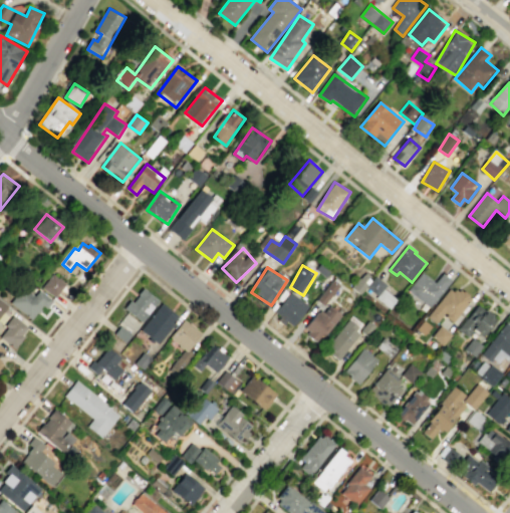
[(430,308),(454,282),(445,274),(436,283),(425,273),(410,290),(430,308)]
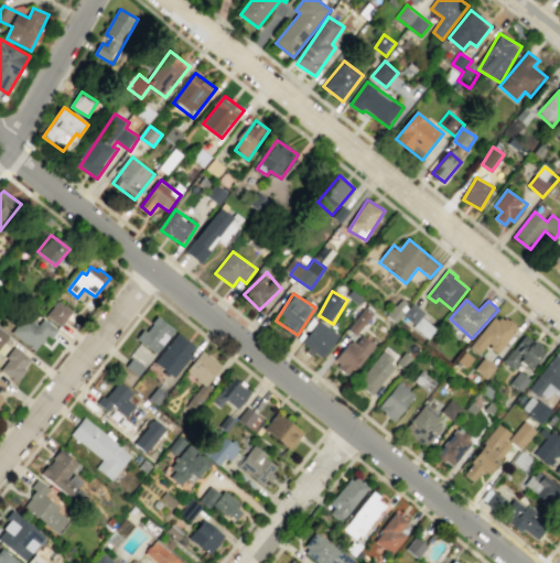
[(60,302),(49,315),(63,326),(74,313),(70,309),(71,307),(67,305),(66,305),(60,302)]
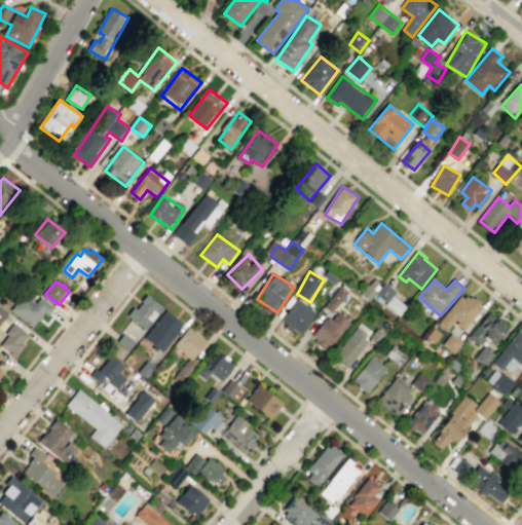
[(393,296),(397,292),(386,284),(376,296),(399,314),(406,306),(393,296)]
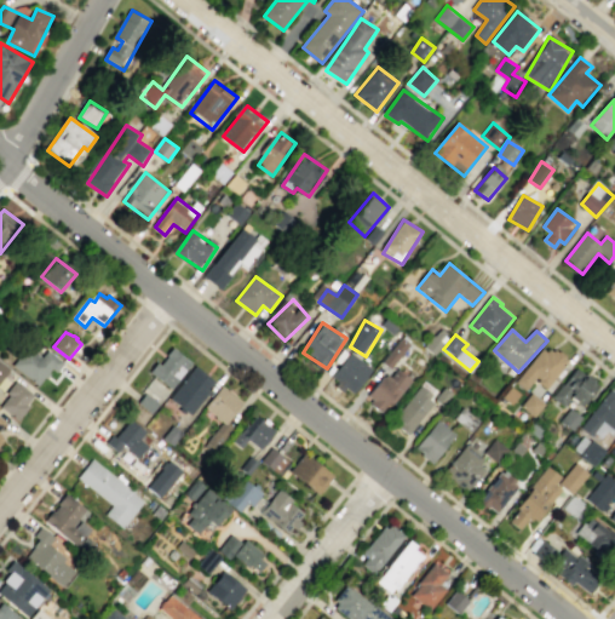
[(517,383),(528,391),(536,380),(549,390),(569,364),(547,345),(517,383)]
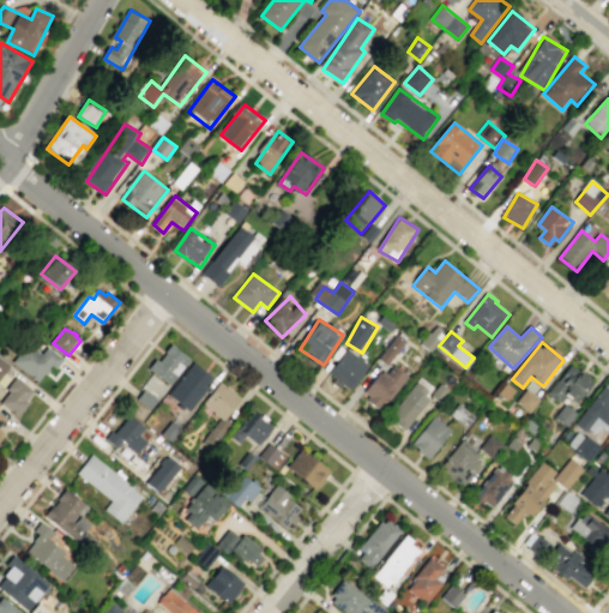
[(383,362),(391,365),(397,347),(390,343),(383,362)]
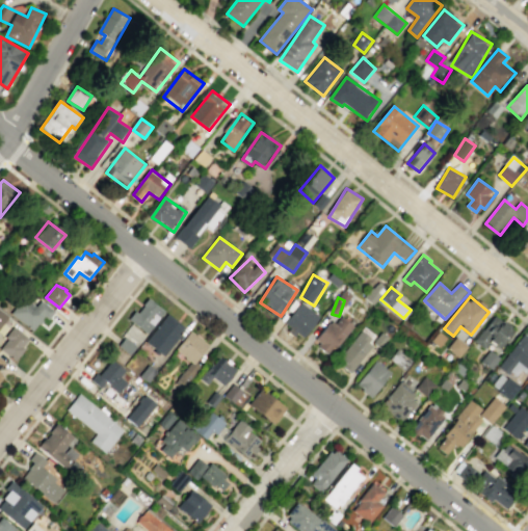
[(56,312),(43,300),(38,307),(27,298),(12,315),(33,330),(46,317),(50,320),(56,312)]
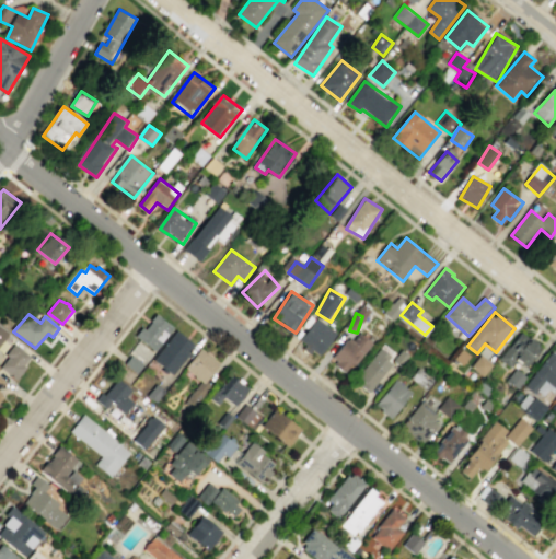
[(137,336),(143,327),(147,330),(153,322),(152,321),(158,314),(174,328),(155,351),(137,336)]
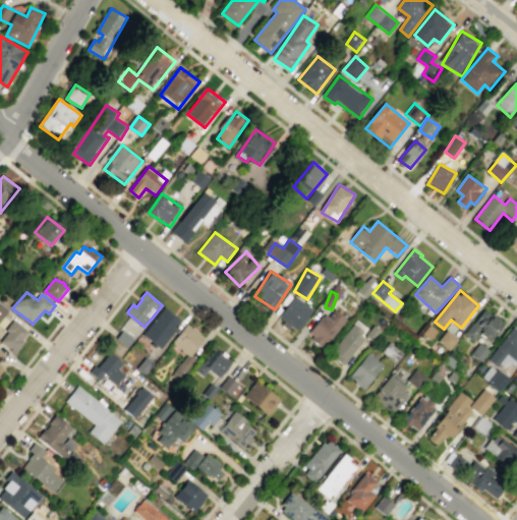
[(314,311),(296,296),(279,316),(298,332),(314,311)]
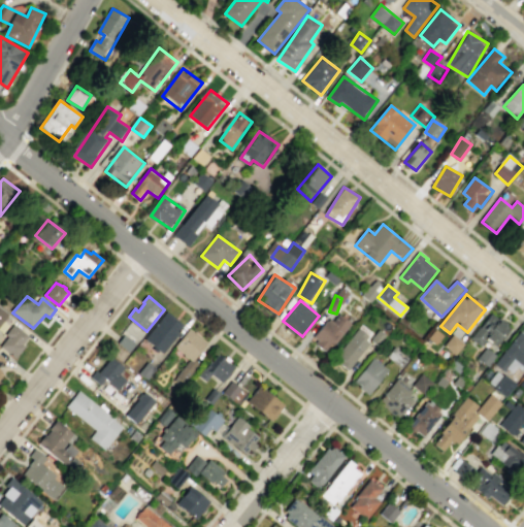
[(0,306),(0,326),(1,327),(10,316),(0,306)]
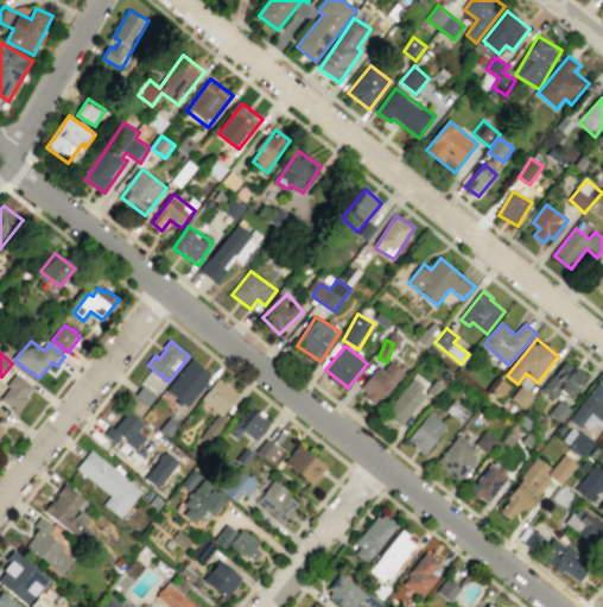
[(169,394),(191,409),(214,374),(191,360),(169,394)]
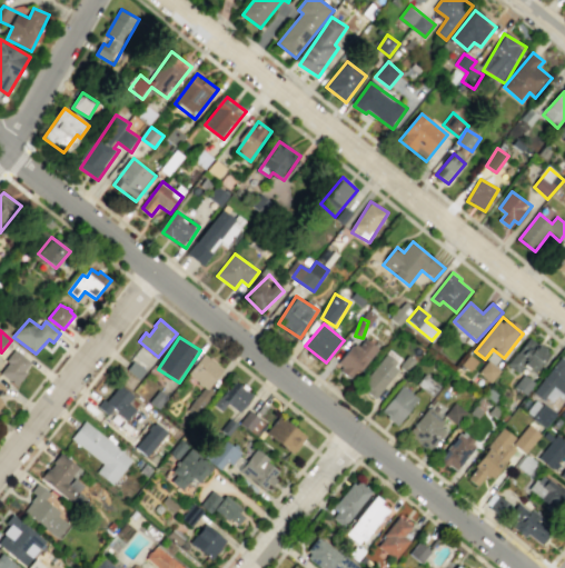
[(553,354),(531,338),(509,367),(521,375),(526,366),(537,375),(553,354)]
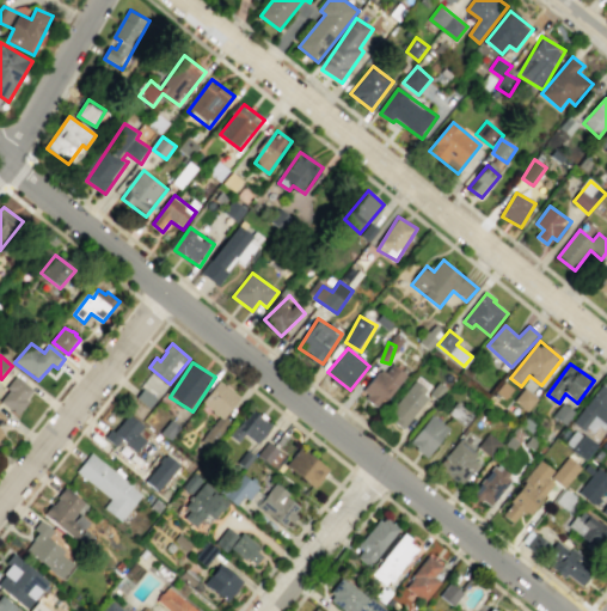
[(406,374),(393,365),(387,374),(380,370),(362,396),(382,410),(406,374)]
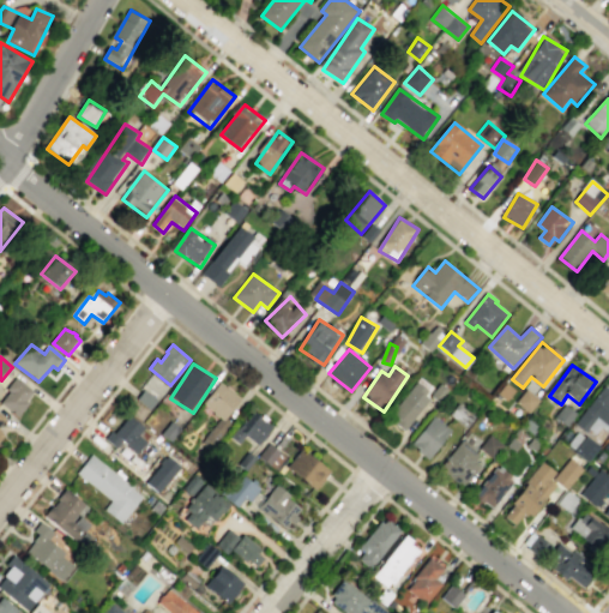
[(18,378),(8,390),(11,391),(2,403),(19,418),(30,404),(28,402),(35,391),(18,378)]
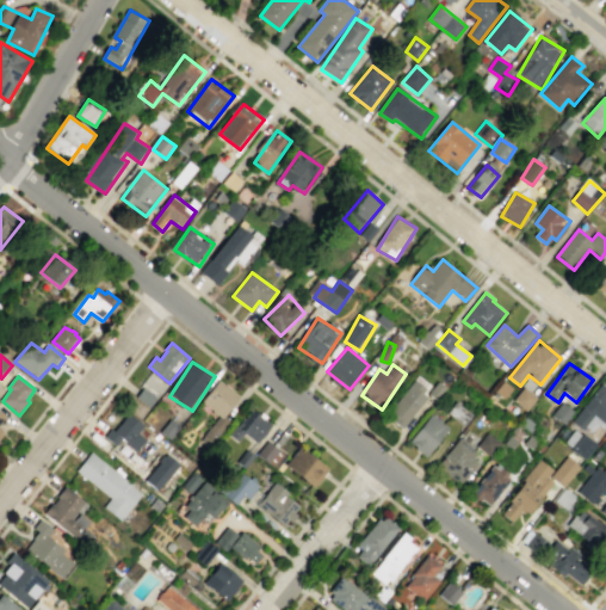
[(242,396),(221,381),(204,402),(222,417),(206,438),(214,444),(230,421),(227,418),(242,396)]
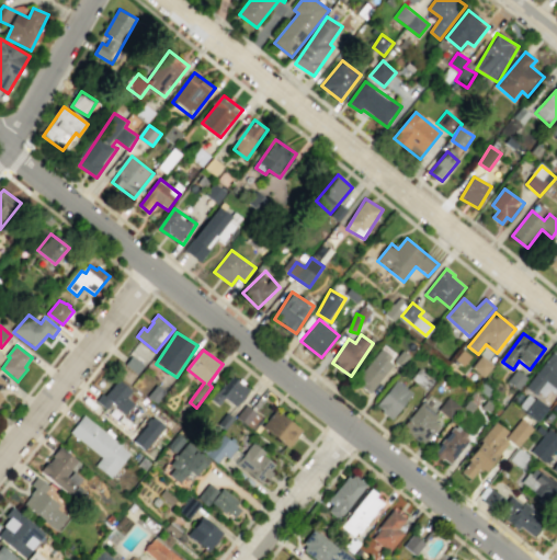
[(397,363),(382,351),(356,381),(372,393),(397,363)]
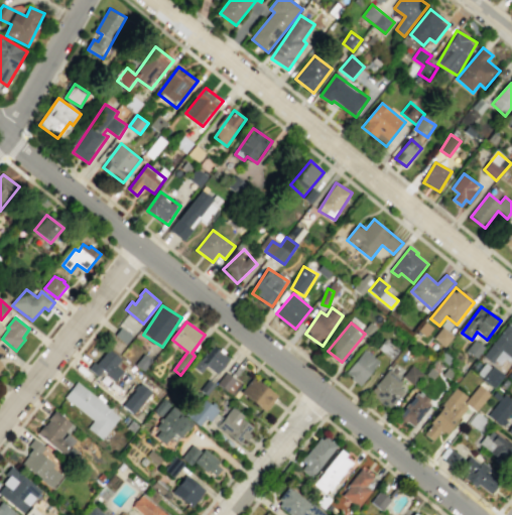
[(493,363),(503,350),(511,357),(511,326),(509,325),(485,357),(493,363)]
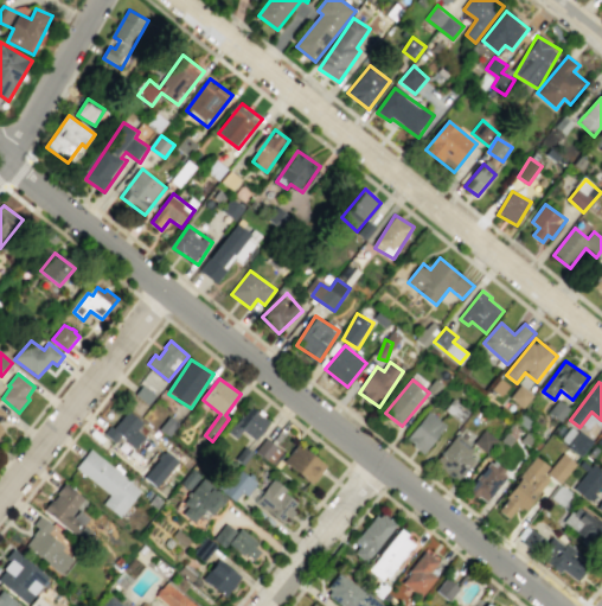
[(511,399),(525,408),(535,395),(520,386),(511,399)]
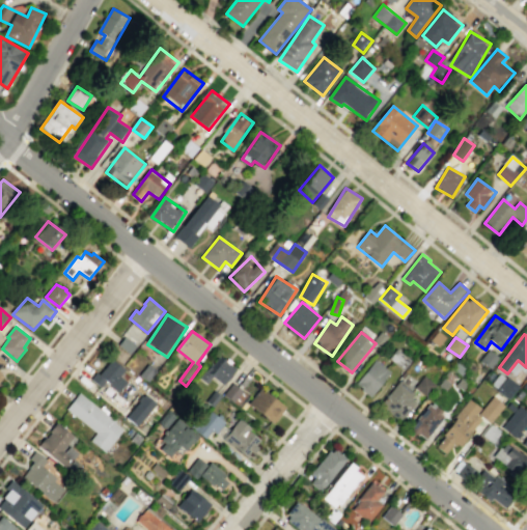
[(214,378),(225,386),(238,369),(220,356),(202,380),(209,385),(214,378)]
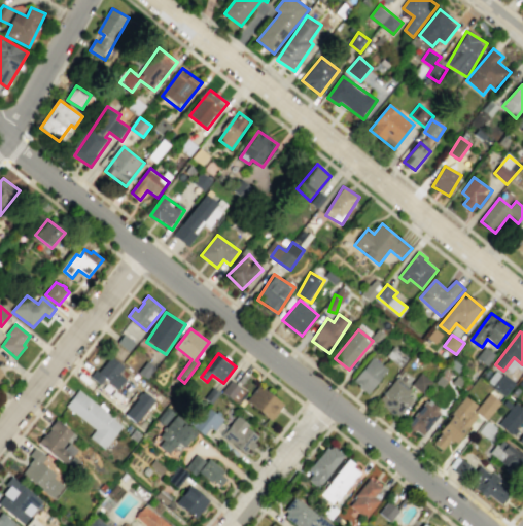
[(120,374),(126,369),(112,356),(94,378),(103,386),(107,381),(118,390),(128,380),(120,374)]
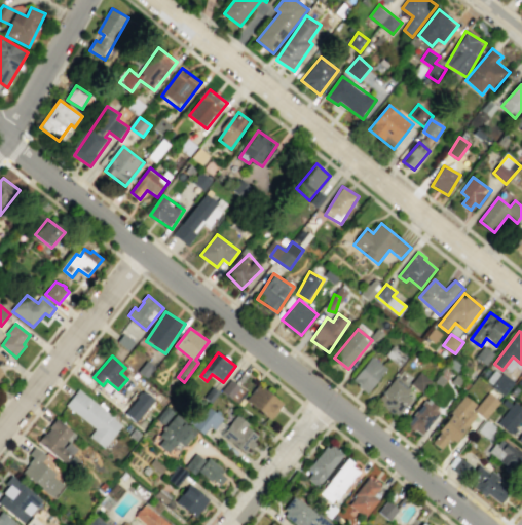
[(370,394),(387,368),(372,357),(355,382),(370,394)]
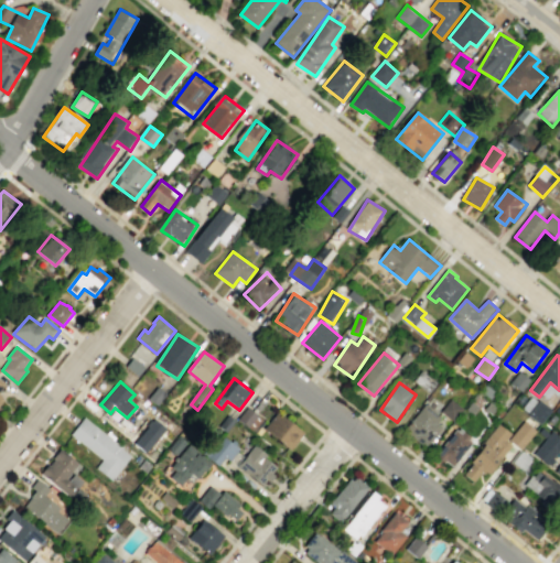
[(550,410),(532,397),(524,410),(541,422),(550,410)]
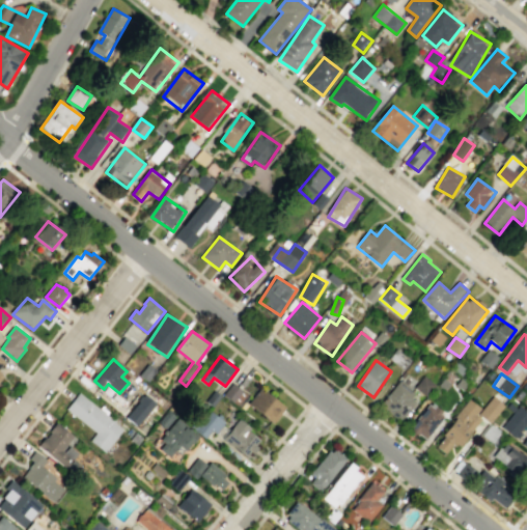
[(437,385),(425,377),(416,388),(427,396),(437,385)]
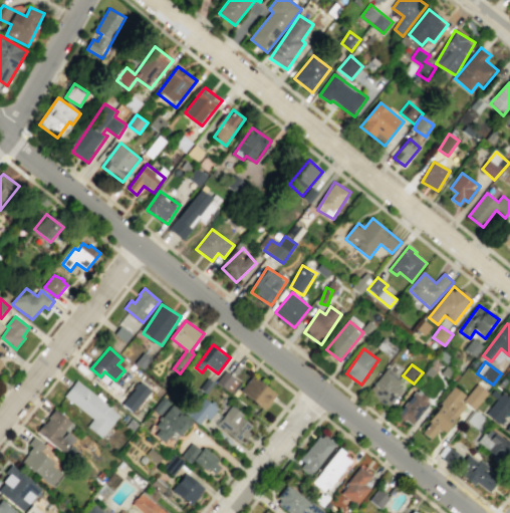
[(369,391),(389,409),(407,389),(388,370),(369,391)]
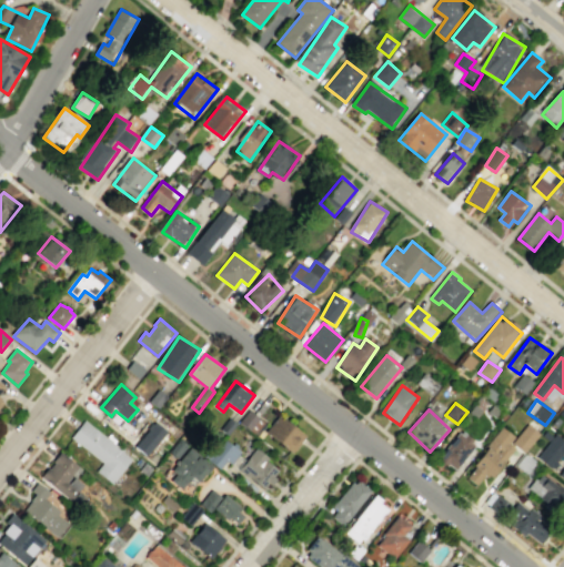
[(241,423),(258,435),(267,422),(250,411),(241,423)]
